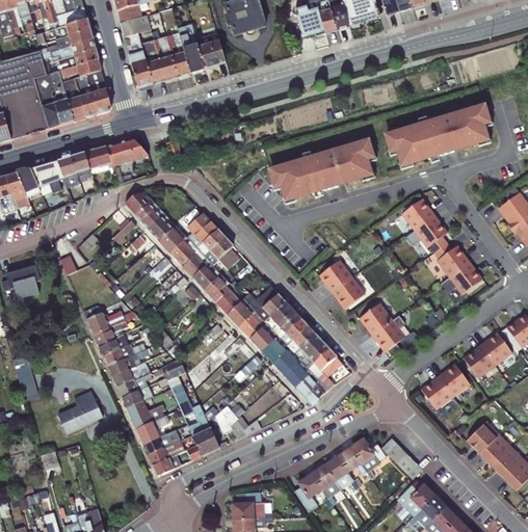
[(10,0),(0,0),(0,3),(10,36),(17,34),(15,28),(19,27),(10,0)]
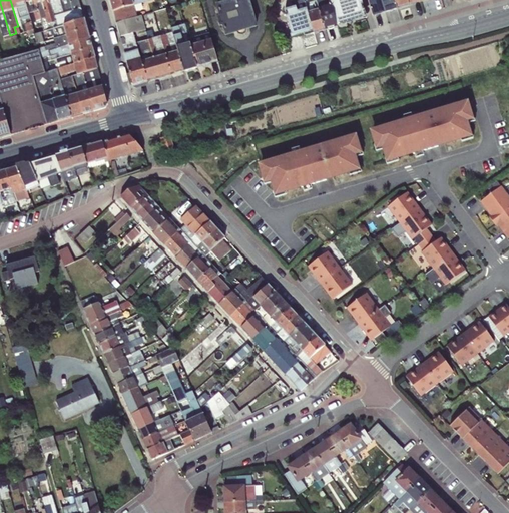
[(20,0),(10,0),(18,26),(22,37),(29,34),(31,33),(27,22),(20,0)]
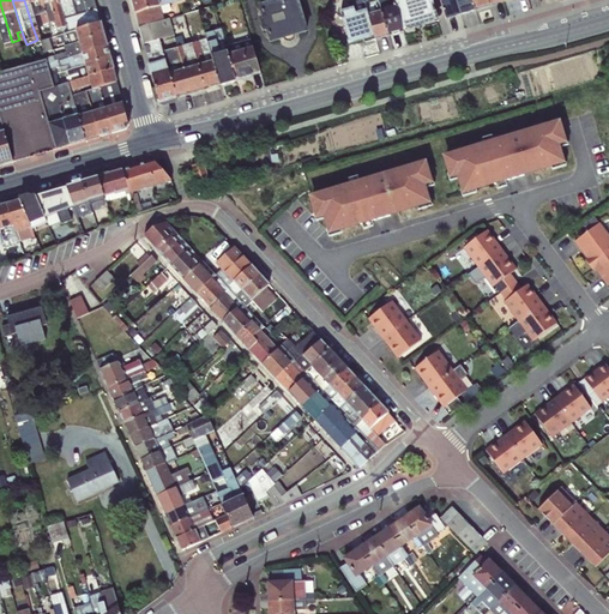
[(37,0),(24,0),(32,26),(44,23),(37,0)]
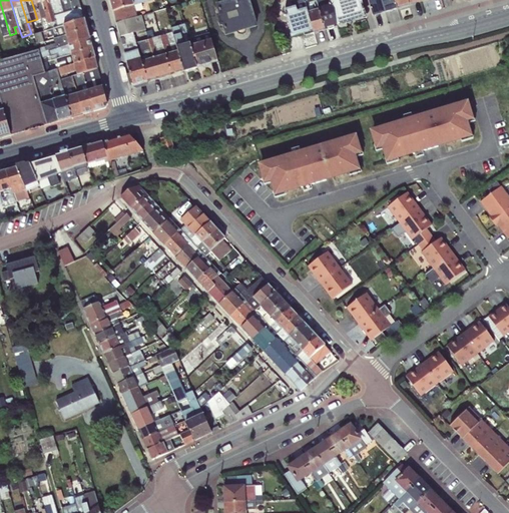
[(45,0),(31,0),(37,19),(42,18),(43,22),(41,23),(40,20),(37,20),(40,31),(43,30),(80,19),(78,8),(69,10),(60,13),(50,16),(45,0)]
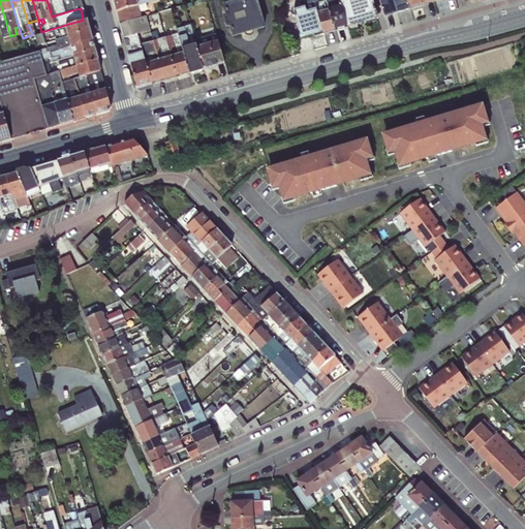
[(57,0),(47,0),(52,17),(62,13),(57,0)]
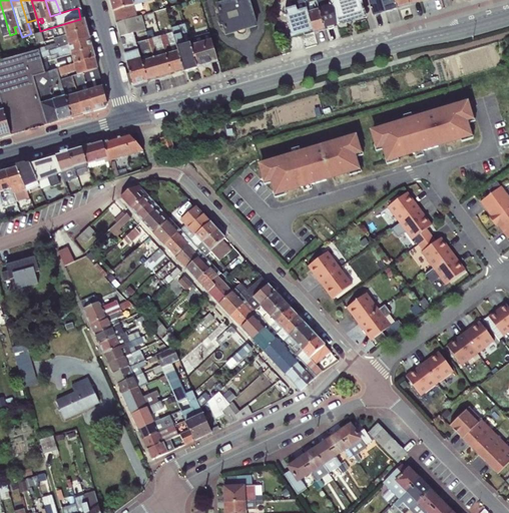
[(65,0),(55,0),(60,13),(69,10),(65,0)]
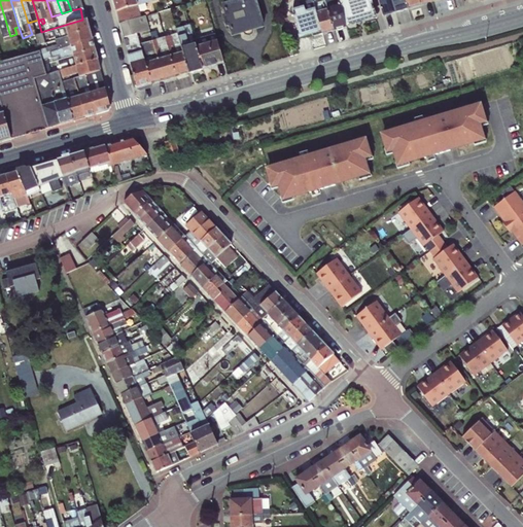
[(67,0),(71,10),(80,8),(77,0),(67,0)]
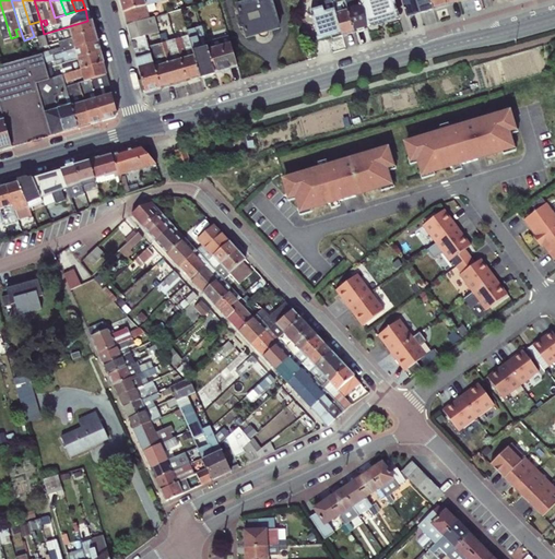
[(162,0),(115,0),(122,25),(145,19),(142,7),(162,0)]
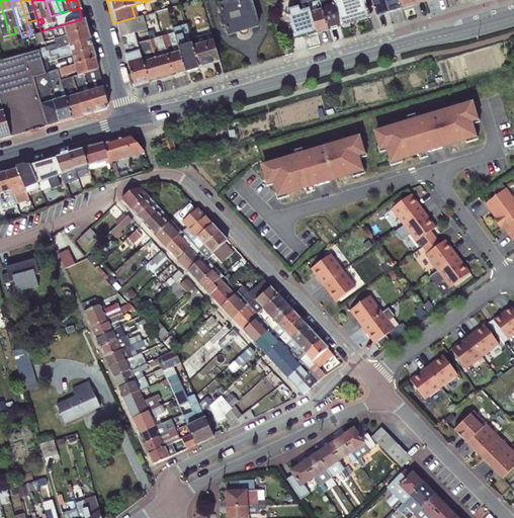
[(230,0),(213,4),(218,15),(215,16),(219,27),(222,26),(225,35),(235,32),(236,33),(237,34),(237,35),(238,35),(239,35),(243,34),(244,32),(244,30),(245,30),(244,29),(255,26),(247,0),(238,0),(231,2),(230,0)]
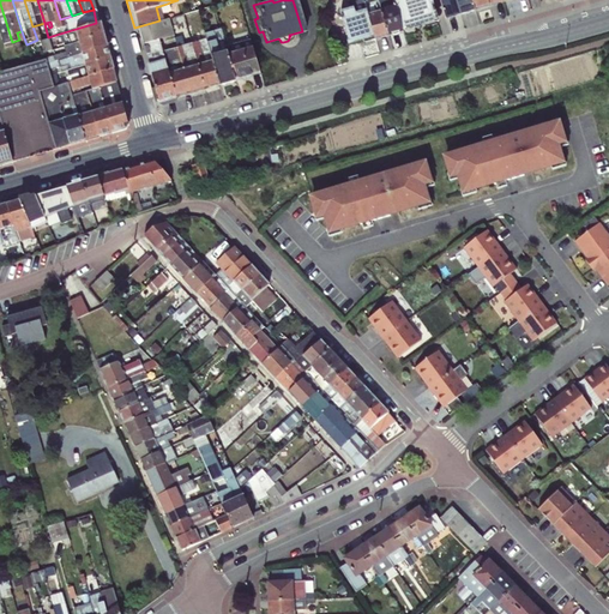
[(371,40),(359,0),(348,4),(349,8),(336,11),(345,43),(347,43),(347,44),(353,43),(353,42),(359,40),(360,43),(371,40)]
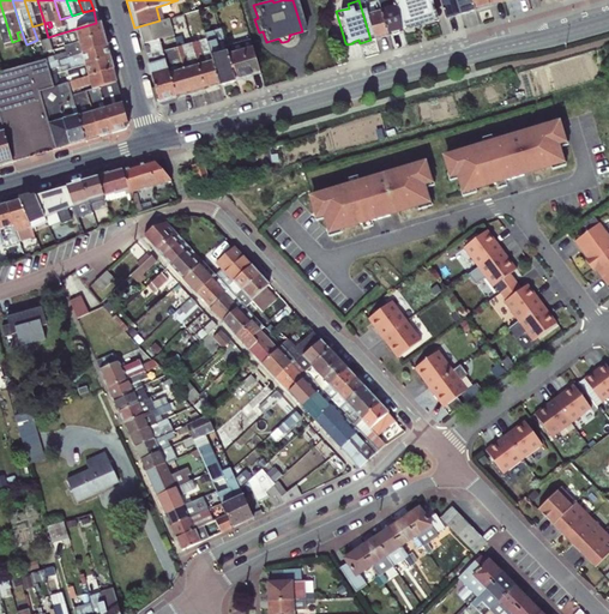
[(384,36),(373,0),(359,0),(371,40),(384,36)]
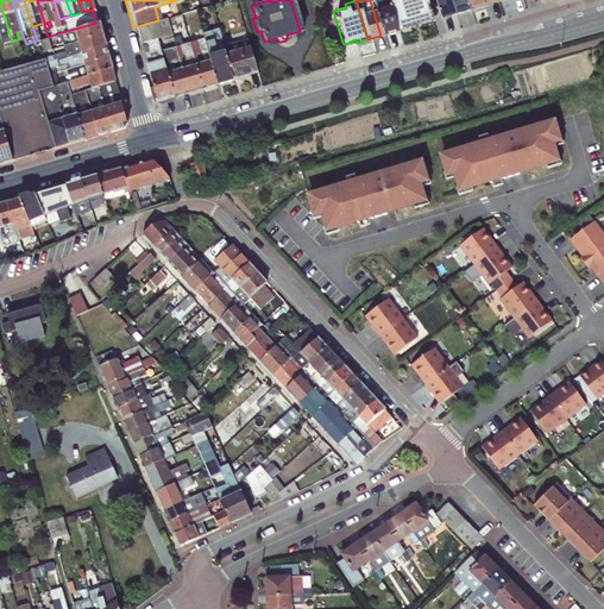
[(370,0),(381,36),(395,31),(385,0),(370,0)]
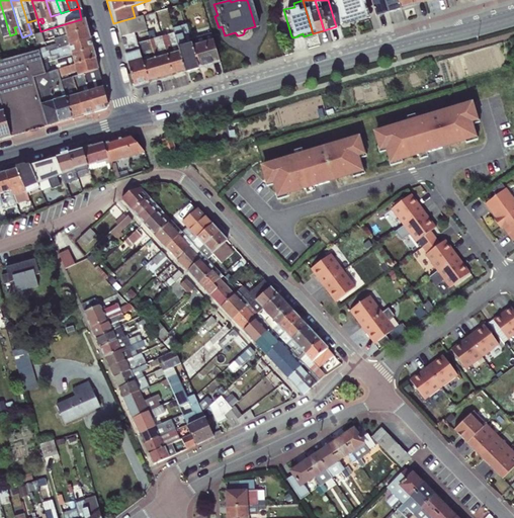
[(328,0),(336,26),(337,26),(336,25),(337,25),(338,25),(339,25),(340,25),(341,25),(342,25),(343,24),(344,24),(344,23),(345,23),(347,22),(346,19),(352,17),(353,20),(355,21),(362,19),(362,18),(364,16),(362,11),(363,10),(362,8),(359,0),(328,0)]
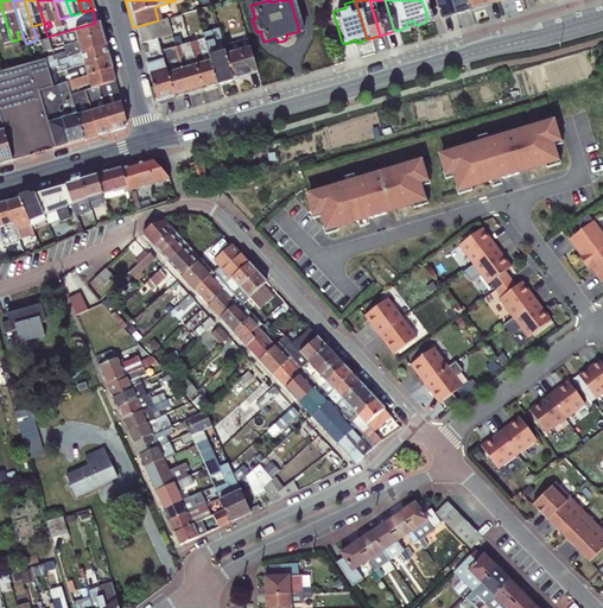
[(451,14),(446,0),(431,0),(437,19),(451,14)]
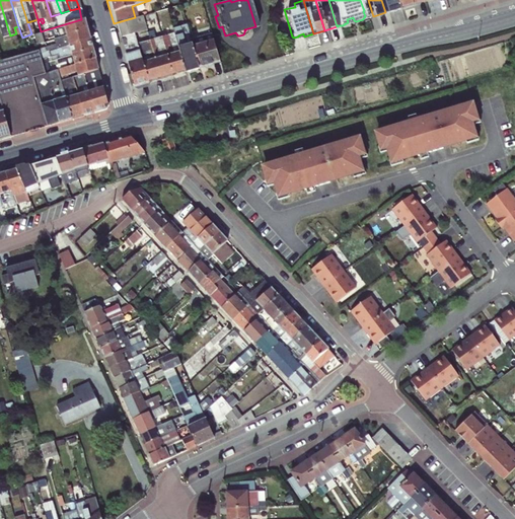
[(381,0),(385,12),(397,9),(394,0),(381,0)]
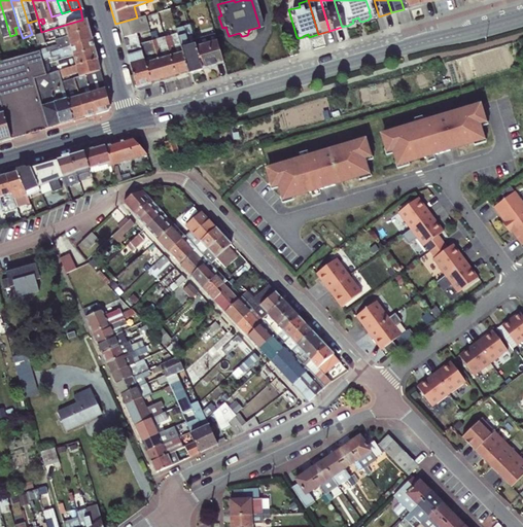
[(401,0),(404,9),(428,2),(427,0),(401,0)]
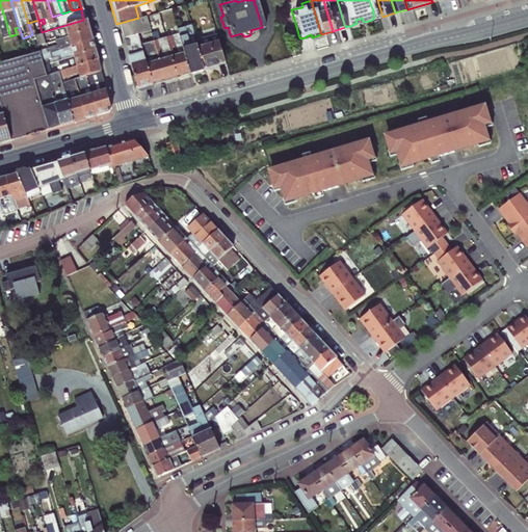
[(0,42),(10,40),(10,36),(0,3),(0,42)]
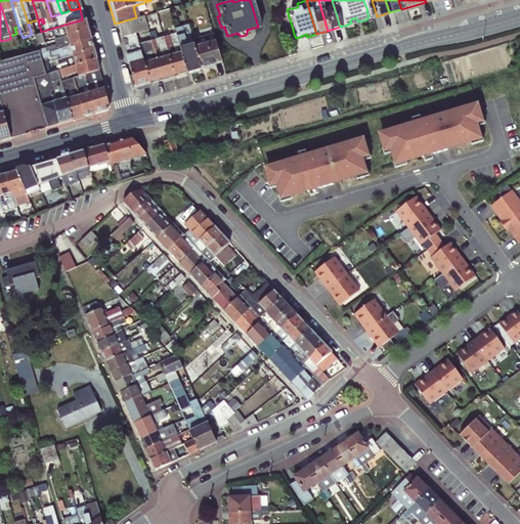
[(136,17),(115,24),(128,75),(131,85),(135,87),(147,84),(135,44),(132,34),(145,31),(140,16),(136,17)]
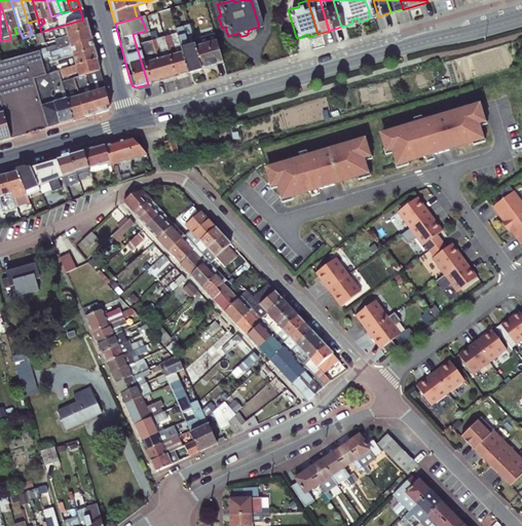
[(82,20),(44,31),(46,40),(85,30),(82,20)]
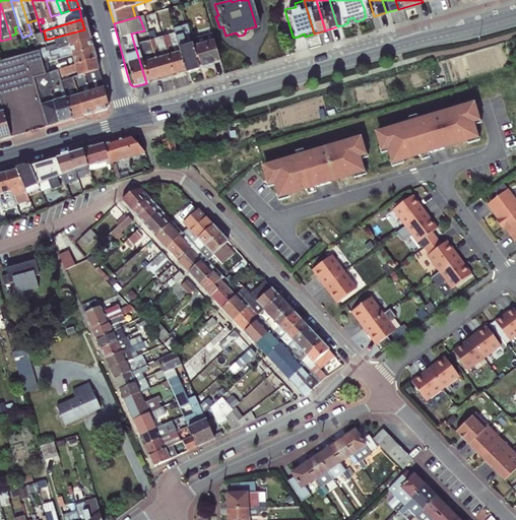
[(196,68),(187,40),(183,24),(170,28),(171,34),(182,72),(196,68)]
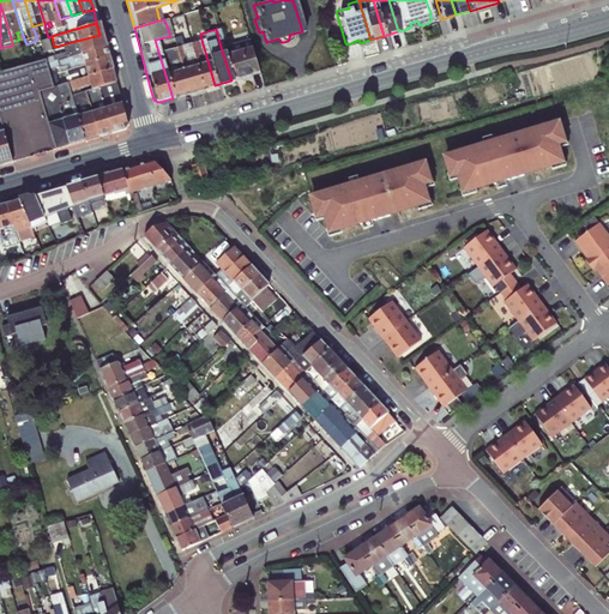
[(100,35),(54,47),(54,49),(60,47),(61,53),(41,59),(42,64),(102,47),(100,35)]
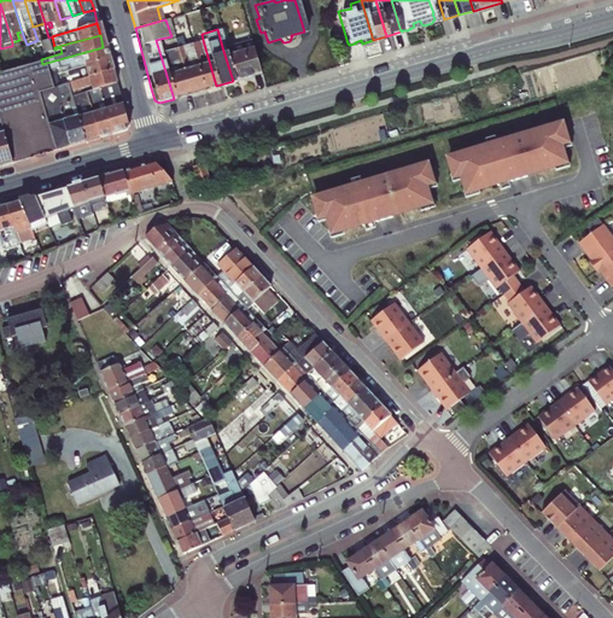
[(38,40),(35,41),(39,52),(48,50),(45,39),(38,40)]
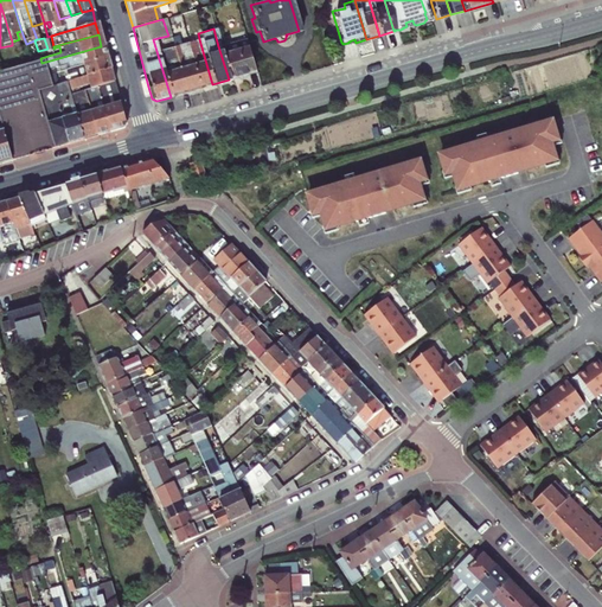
[(199,39),(185,43),(198,89),(212,84),(199,39)]
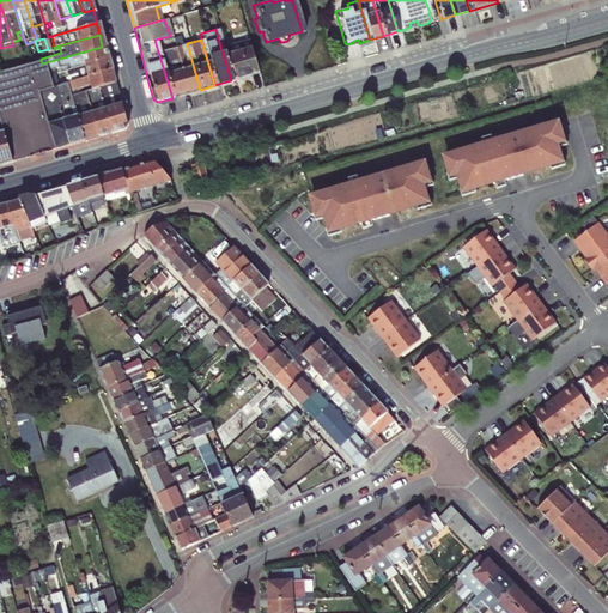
[(245,40),(220,47),(231,80),(231,79),(236,78),(236,79),(239,80),(244,79),(247,77),(255,73),(245,40)]
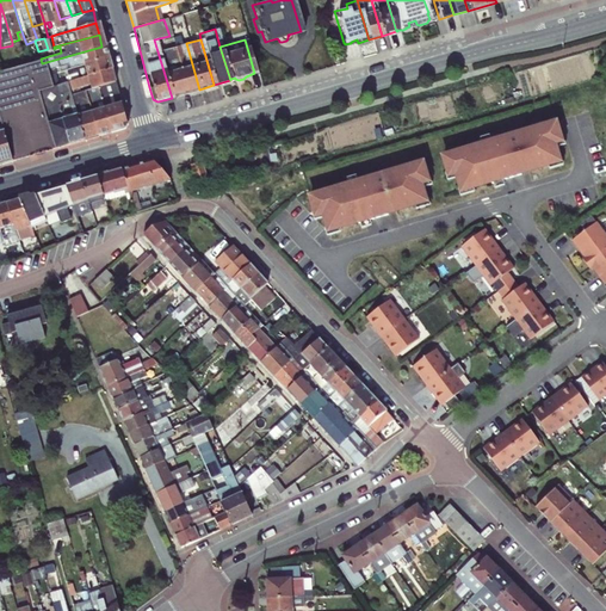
[(186,43),(172,48),(186,93),(199,90),(186,43)]
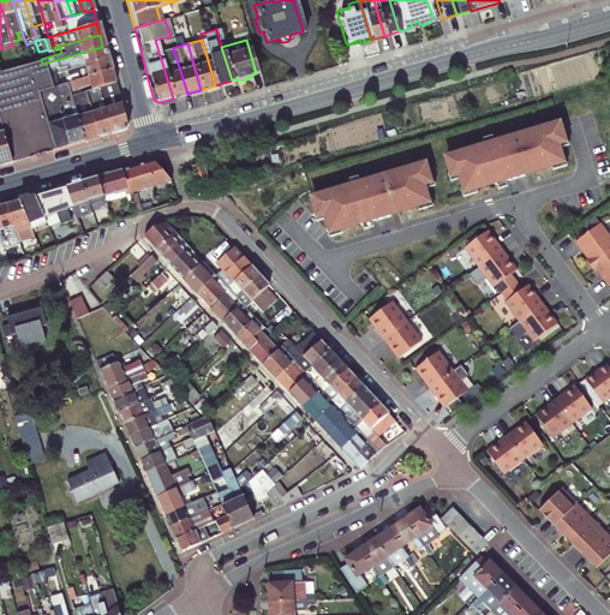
[(102,47),(42,64),(43,71),(55,67),(57,72),(61,71),(106,58),(102,47)]
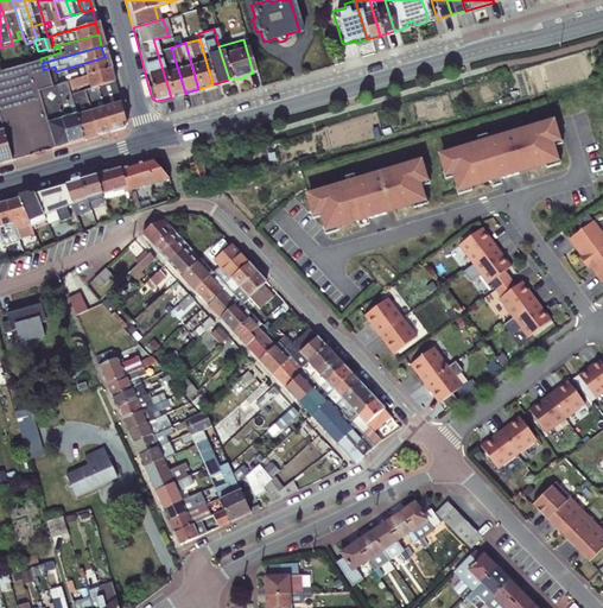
[(171,48),(157,51),(171,97),(185,93),(171,48)]
